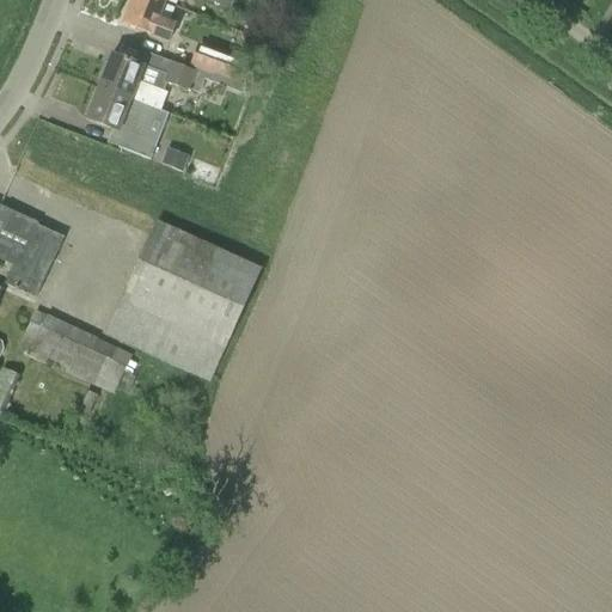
[(160,17),(166,2),(159,0),(134,0),(124,25),(171,42),(178,23),(160,17)]
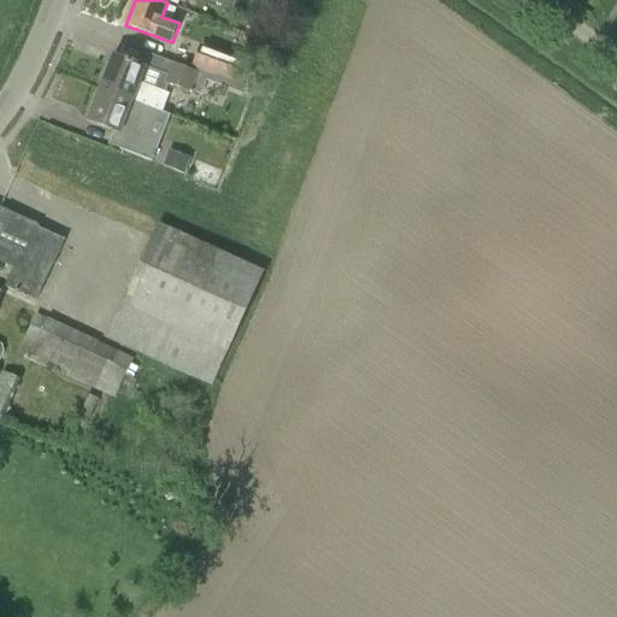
[(230,12),(235,0),(204,0),(204,1),(230,12)]
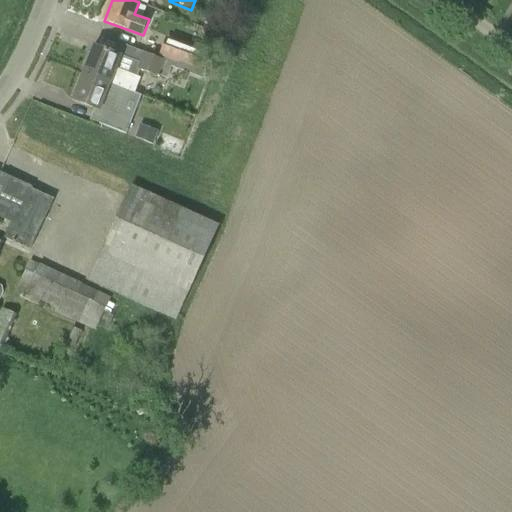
[(204,73),(211,53),(165,37),(158,56),(204,73)]
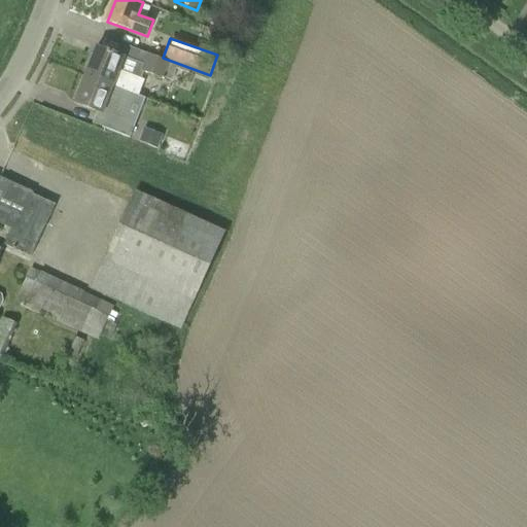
[(130,93),(138,96),(143,81),(119,71),(125,57),(97,46),(84,76),(130,93)]
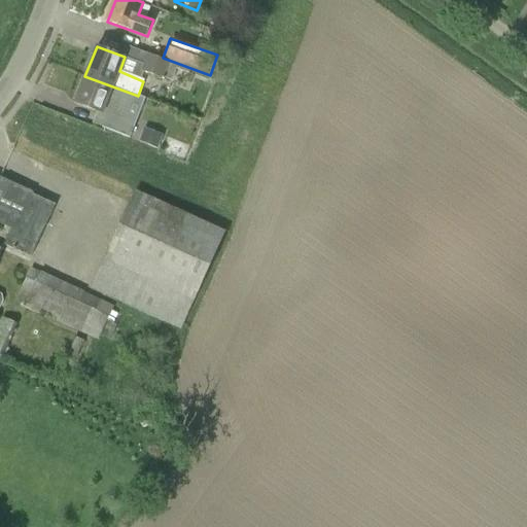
[(163,81),(170,63),(147,55),(140,73),(163,81)]
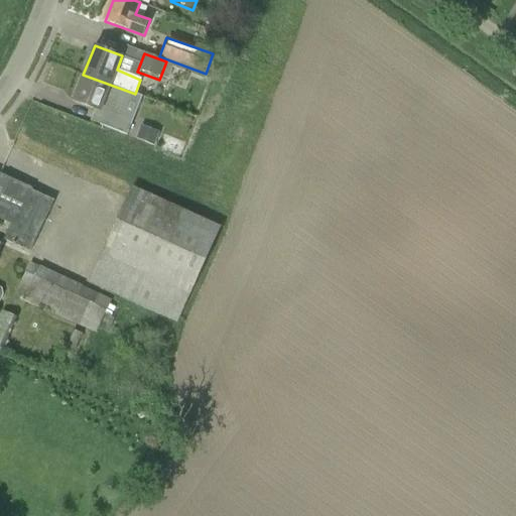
[(135,95),(135,94),(127,91),(83,75),(74,101),(105,113),(100,126),(126,135),(141,98),(135,95)]
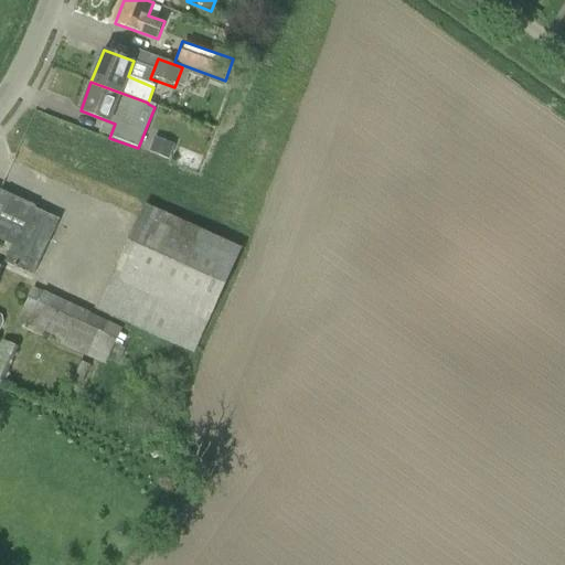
[(149,152),(166,156),(168,144),(151,140),(149,152)]
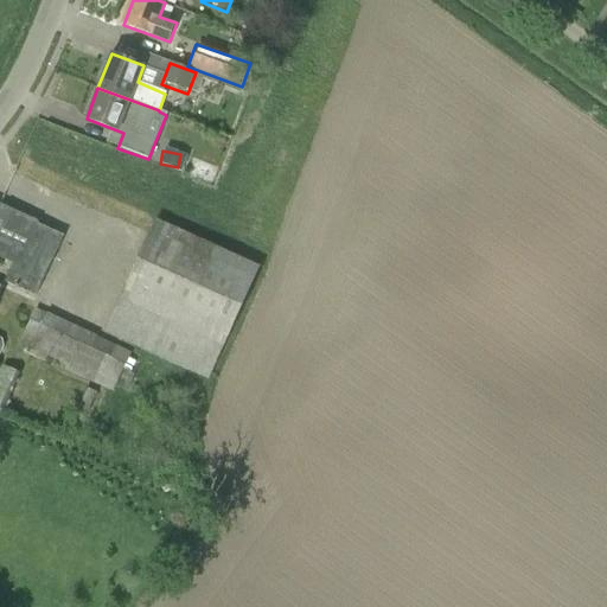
[(63,235),(0,205),(0,259),(12,264),(4,280),(34,294),(63,235)]
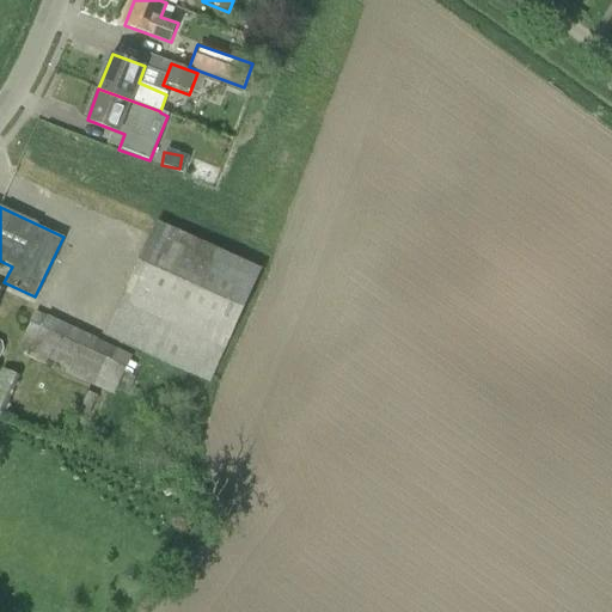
[(209,384),(261,269),(155,221),(104,337),(209,384)]
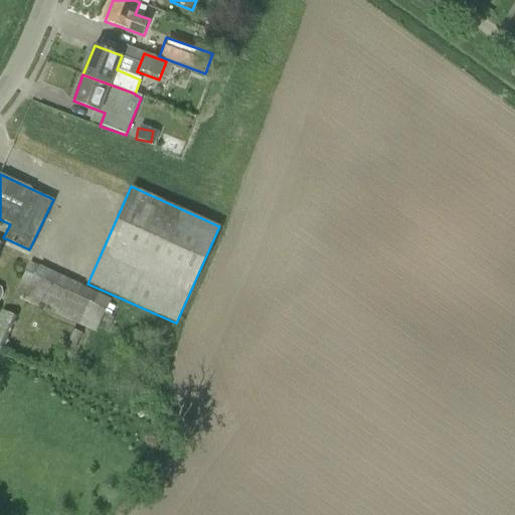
[(95,333),(111,299),(28,262),(15,292),(21,295),(18,300),(37,308),(39,304),(47,308),(45,312),(95,333)]
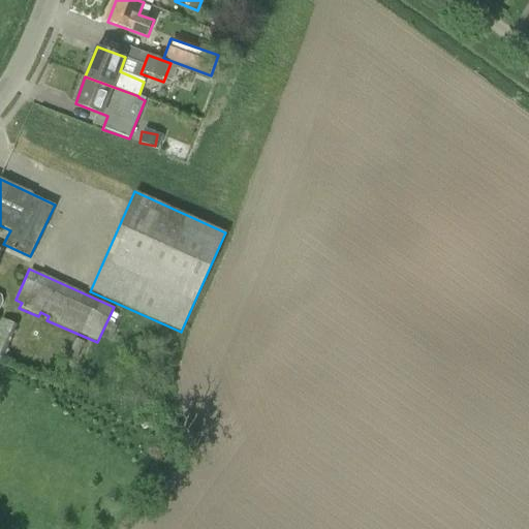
[(0,355),(2,358),(17,327),(1,319),(0,321),(0,355)]
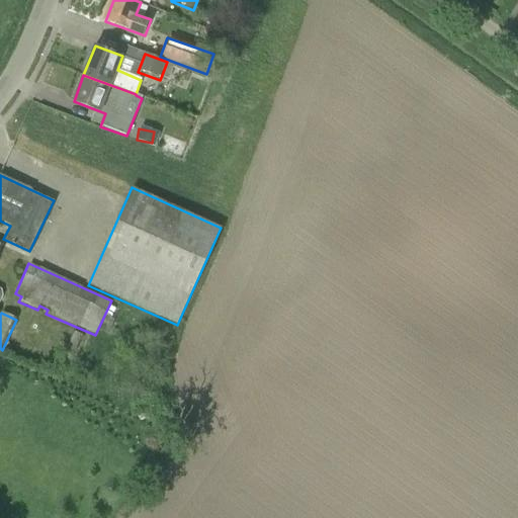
[(69,366),(82,336),(73,332),(59,361),(69,366)]
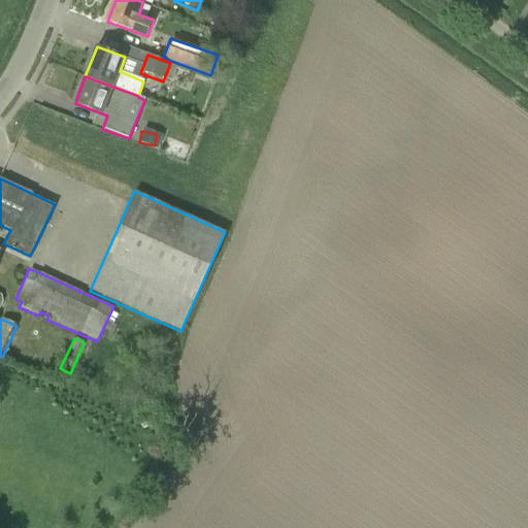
All buildings are outlined.
